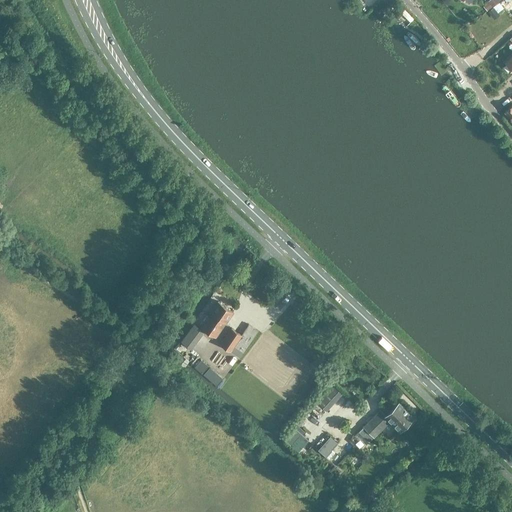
[(488,10),(493,17),(498,13),(493,6),(488,10)]
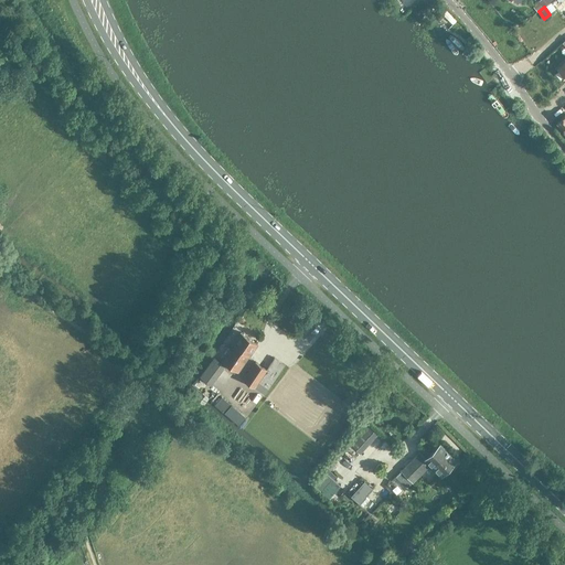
[(238,373),(258,343),(242,332),(222,361),(238,373)]
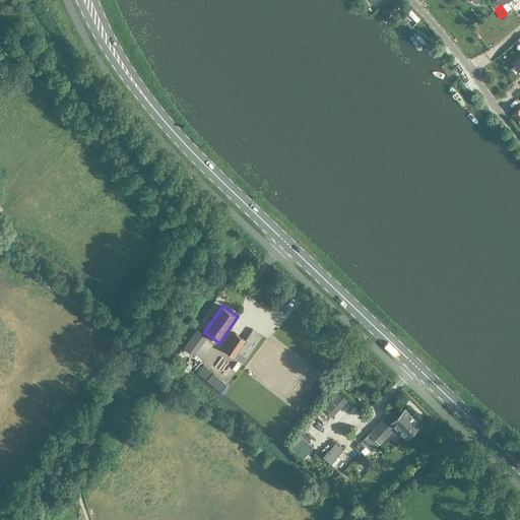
[(244,363),(262,335),(253,329),(246,340),(236,333),(224,349),(244,363)]
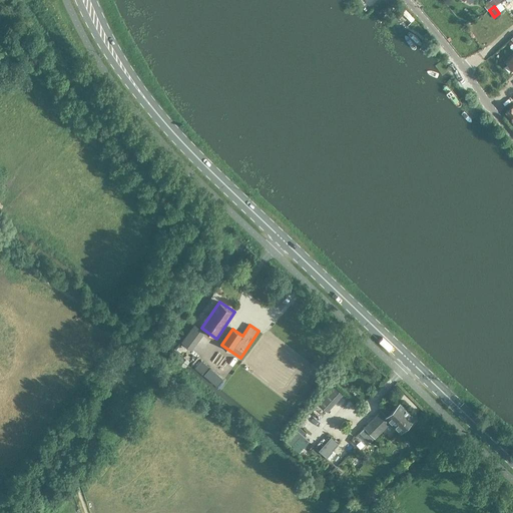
[(191,350),(205,332),(201,330),(197,327),(191,335),(189,334),(182,343),(191,350)]
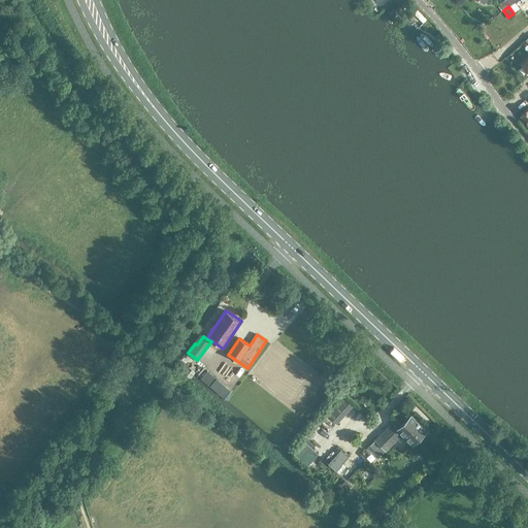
[(202,377),(224,396),(231,389),(208,369),(202,377)]
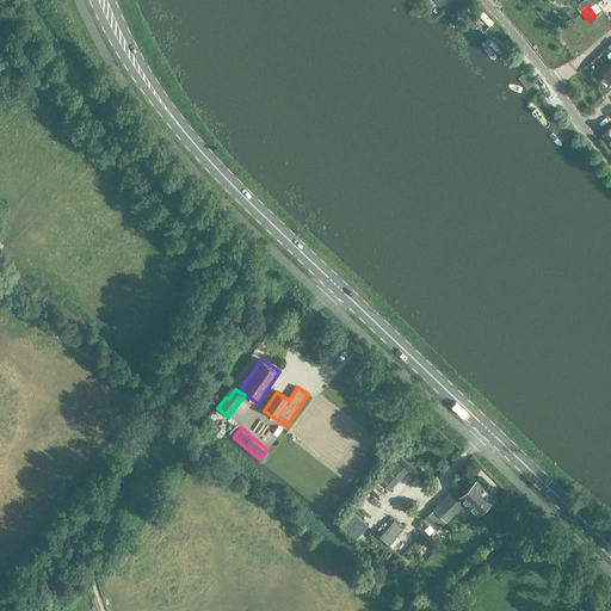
[(383,481),(397,463),(393,458),(377,477),(383,481)]
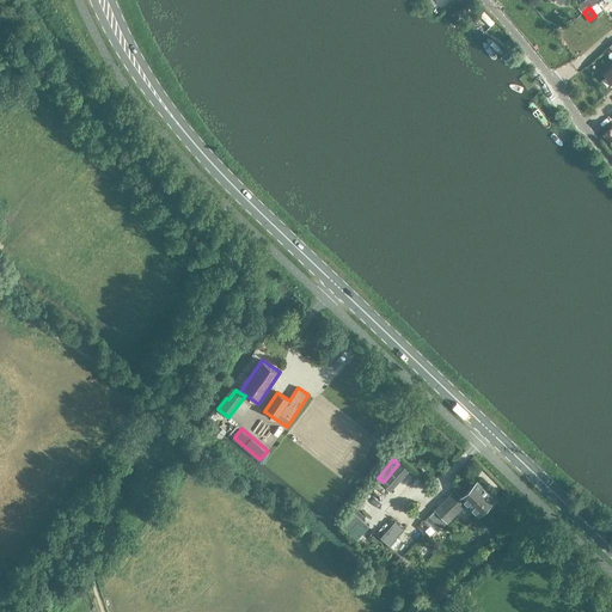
[(391,489),(410,470),(407,466),(387,484),(391,489)]
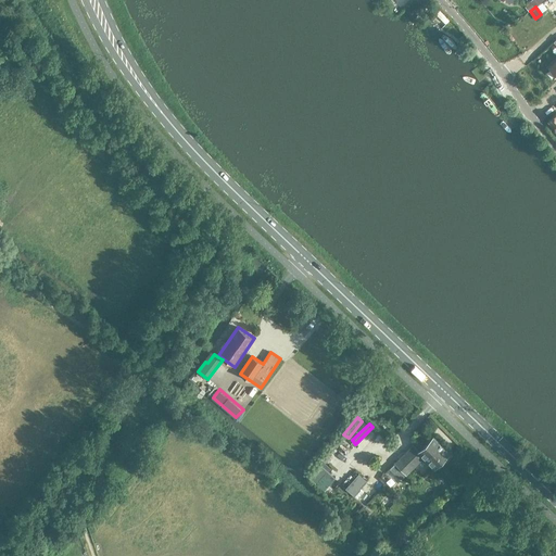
[(401,480),(424,457),(433,467),(449,452),(433,437),(419,451),(414,445),(390,469),(401,480)]
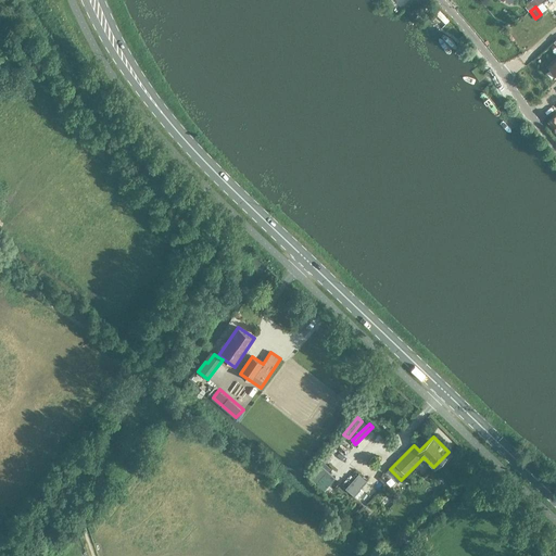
[(326,469),(316,481),(326,489),(336,477),(326,469)]
